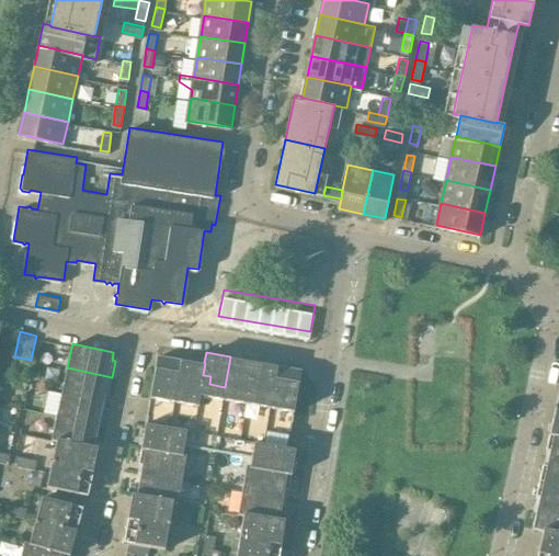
[(182,359),(158,354),(153,377),(163,379),(162,387),(177,389),(182,359)]
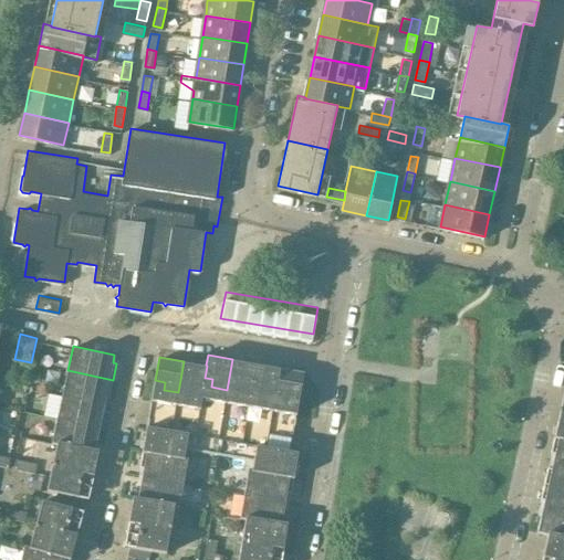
[(256,362),(232,359),(227,390),(243,392),(244,384),(252,386),(256,362)]
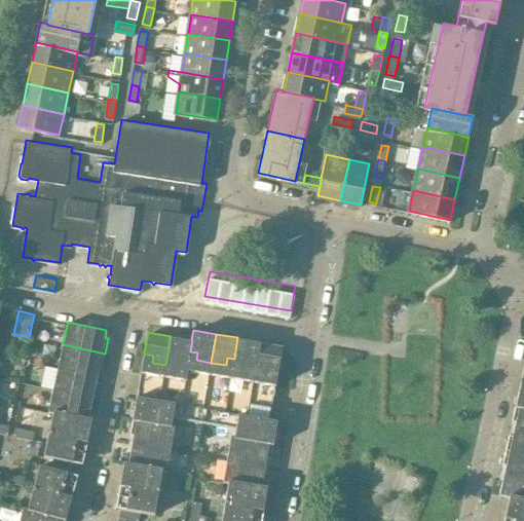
[(192,340),(191,339),(171,336),(165,365),(181,367),(182,360),(190,362),(191,351),(190,351),(192,340)]
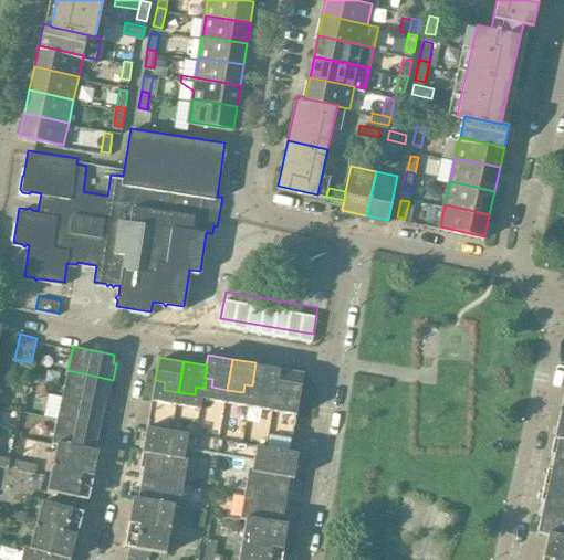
[(280,367),(256,362),(252,386),(259,388),(258,395),(274,398),(280,367)]
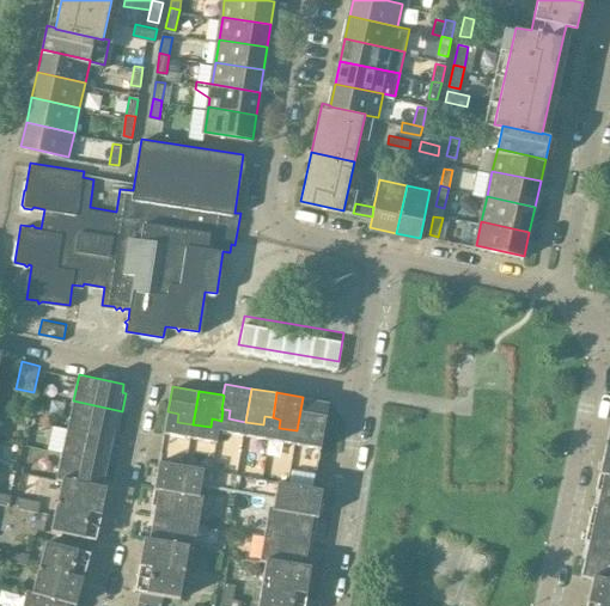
[(329,402),(303,397),(297,430),(312,433),(313,424),(324,427),(329,402)]
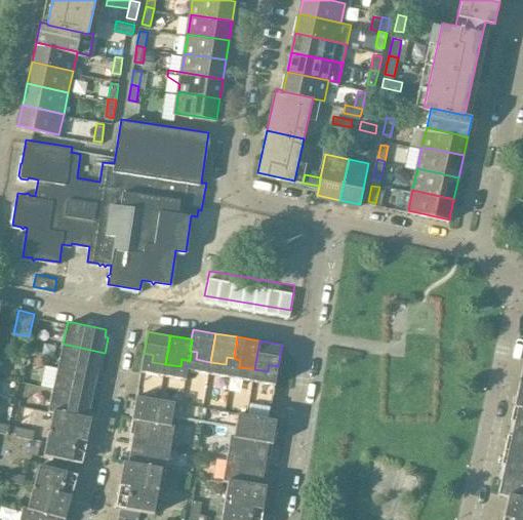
[(105,353),(63,344),(58,365),(96,373),(98,366),(102,367),(105,353)]
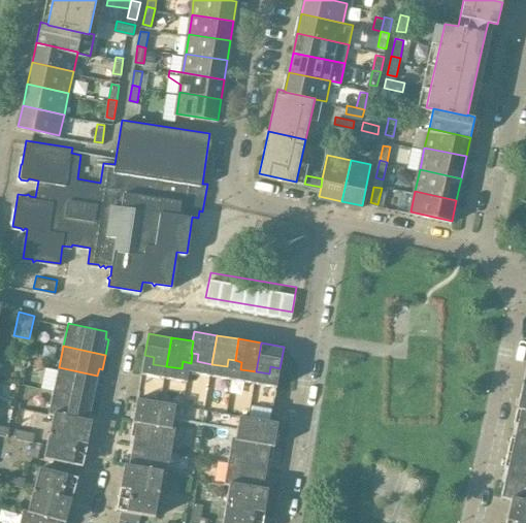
[(227,366),(211,364),(197,361),(198,354),(192,353),(191,363),(183,361),(182,368),(166,366),(153,364),(154,357),(144,355),(135,410),(167,415),(166,424),(172,425),(174,417),(241,429),(240,437),(242,437),(244,428),(276,434),(278,421),(271,420),(280,368),(270,366),(269,373),(256,371),(240,369),(241,362),(235,360),(228,359),(227,366)]
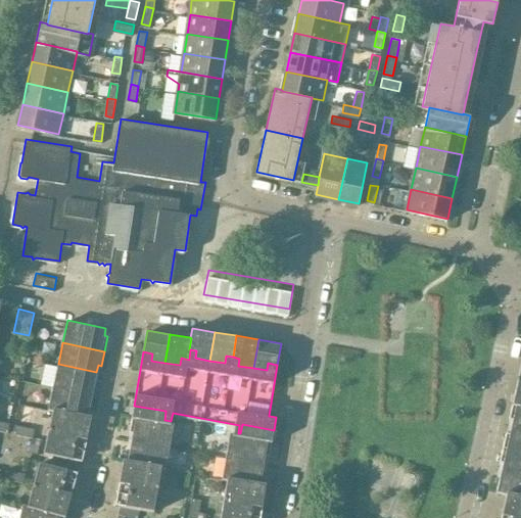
[(96,372),(58,364),(53,385),(92,393),(96,372)]
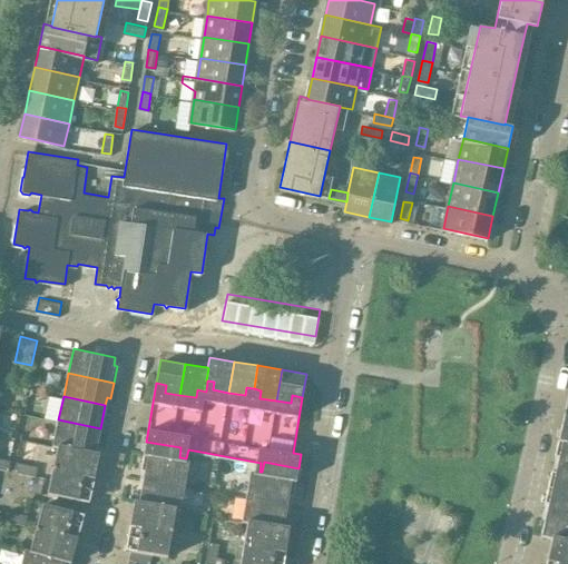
[(100,428),(58,419),(52,444),(58,445),(58,444),(95,452),(95,451),(100,428)]
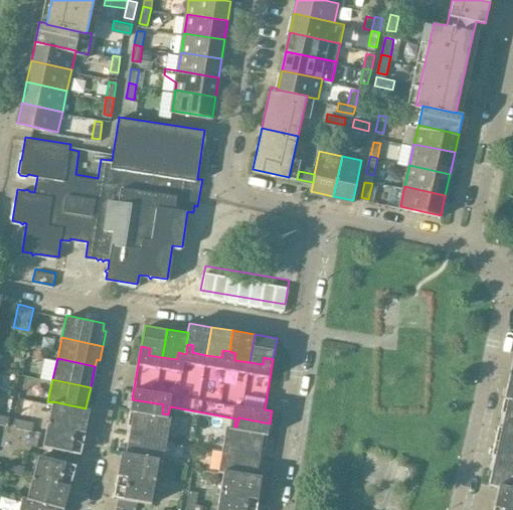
[(512,397),(505,395),(502,410),(505,411),(504,417),(512,419),(512,397)]
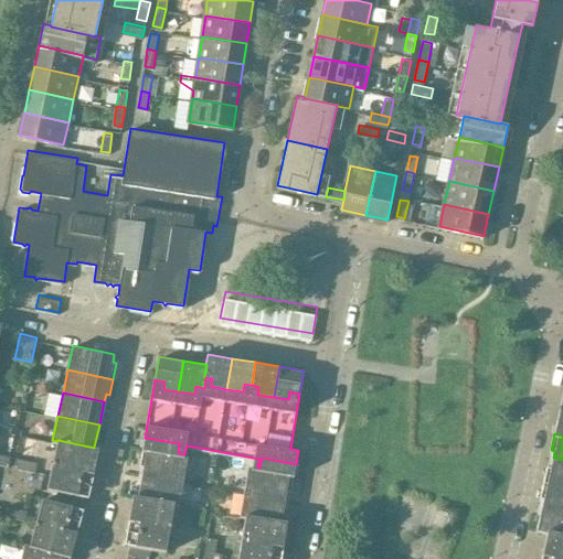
[(179,443),(145,438),(142,449),(178,454),(178,453),(179,443)]
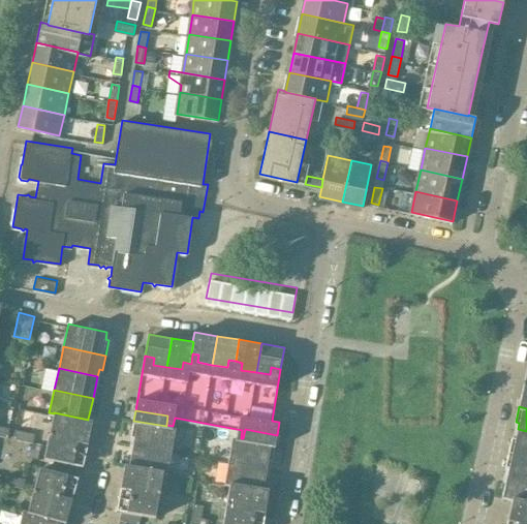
[(84,465),(90,434),(93,420),(88,419),(88,420),(54,412),(54,413),(44,457),(84,465)]
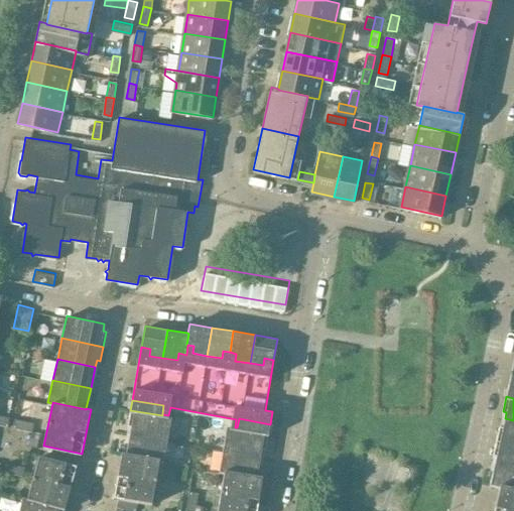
[(162,415),(130,410),(128,424),(131,425),(130,432),(168,438),(172,416),(168,415),(162,414),(162,415)]
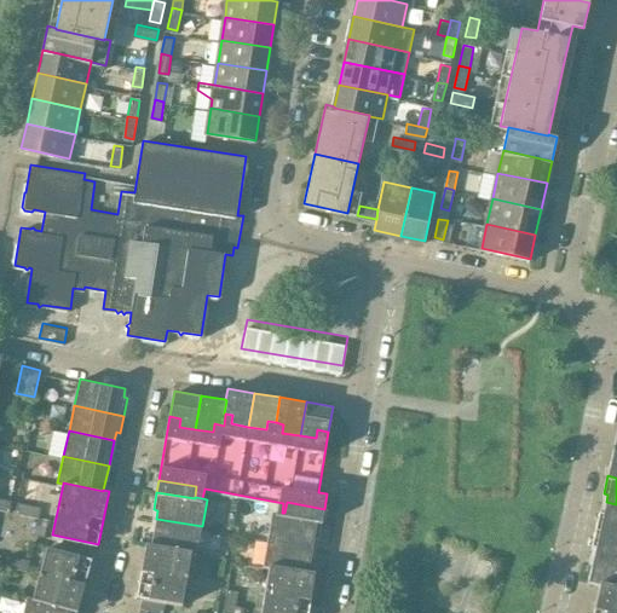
[(13,498),(0,495),(0,507),(11,509),(13,498)]
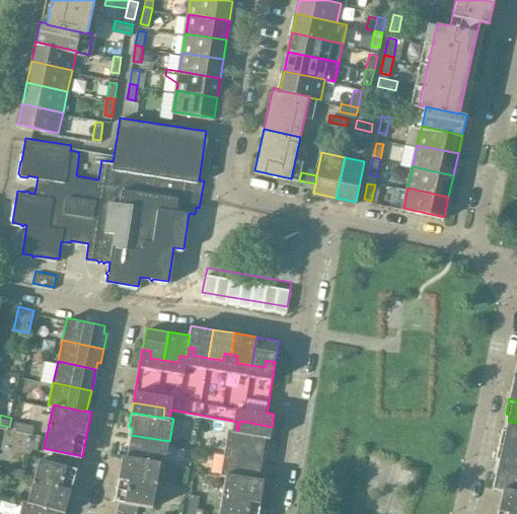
[(35,423),(15,419),(13,428),(33,432),(35,423)]
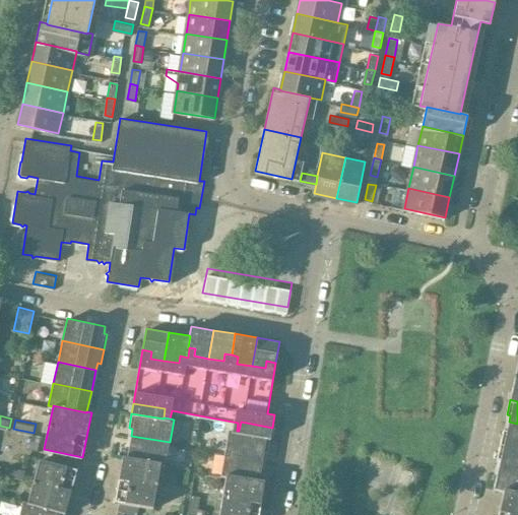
[(241,422),(239,431),(239,432),(270,437),(272,428),(241,422)]
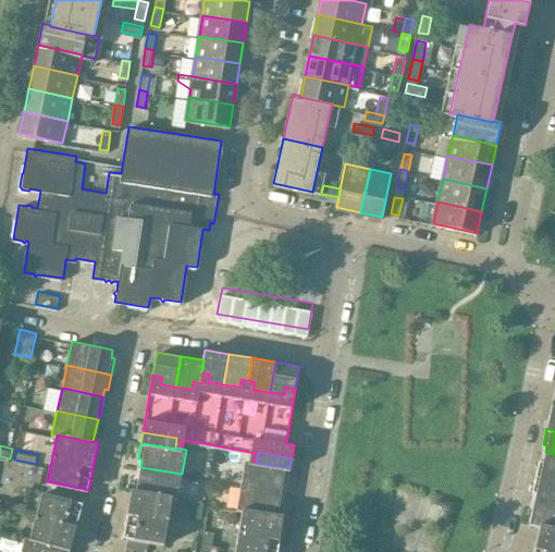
[(554,454),(545,452),(543,460),(540,458),(537,475),(554,478),(554,454)]
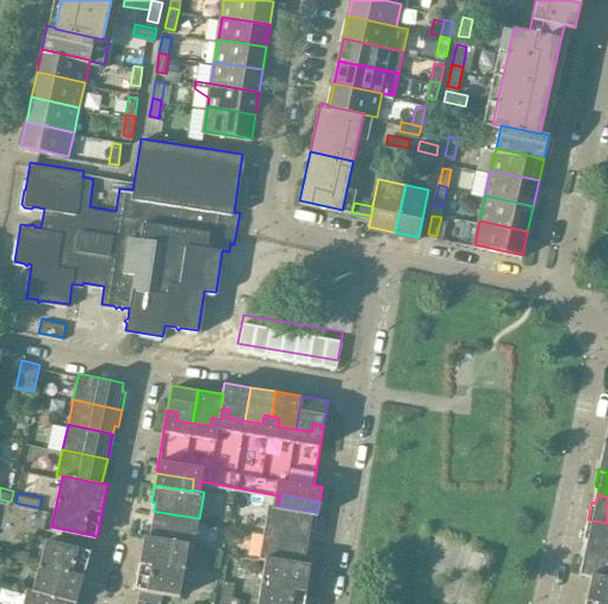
[(49,499),(42,497),(39,508),(36,524),(43,525),(49,499)]
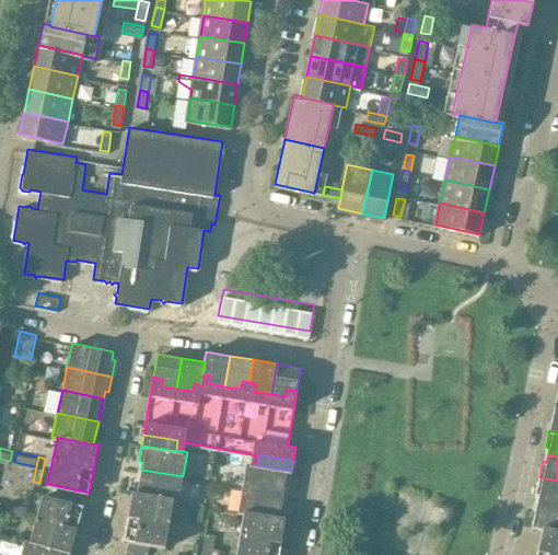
[(291,471),(257,465),(257,464),(255,464),(246,462),(242,487),(283,494),(285,486),(289,487),(291,471)]
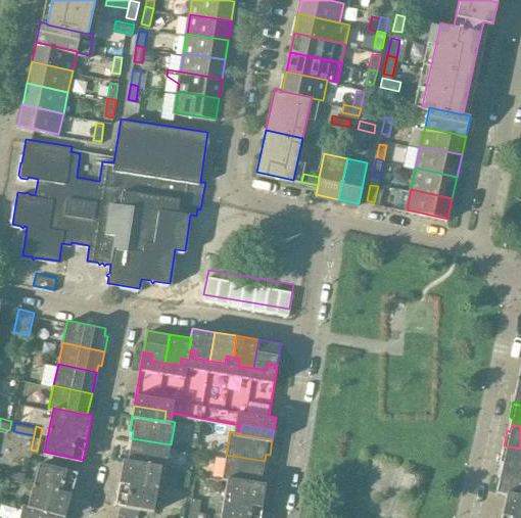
[(202,437),(201,446),(200,450),(216,453),(218,439),(202,437)]
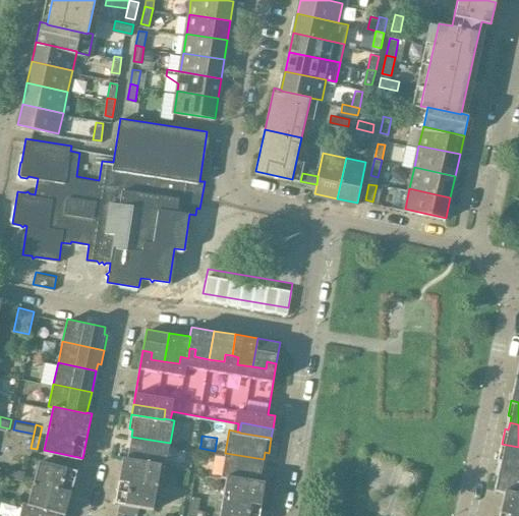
[(166,464),(170,443),(131,437),(128,457),(127,458),(166,464)]
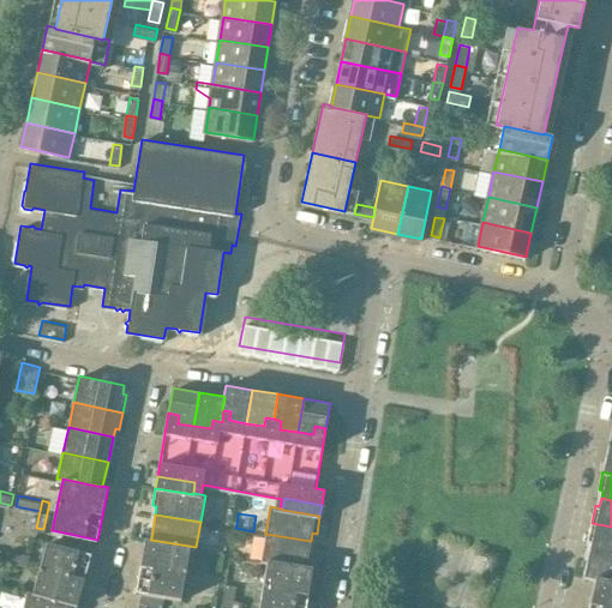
[(611,527),(592,523),(587,540),(592,541),(589,549),(611,554),(611,527)]
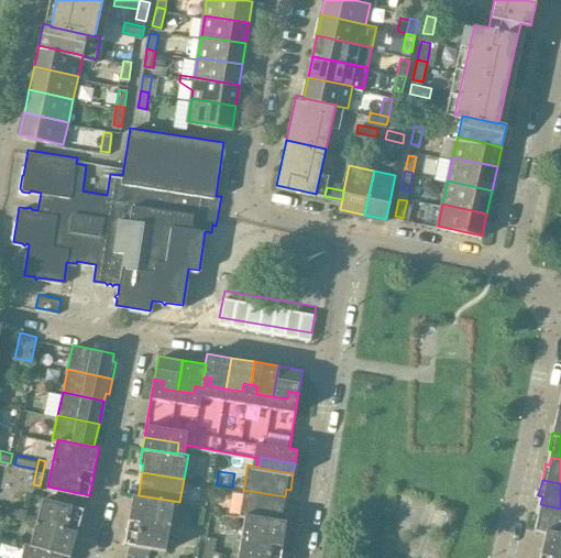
[(282,518),(285,496),(243,490),(240,513),(282,520),(282,518)]
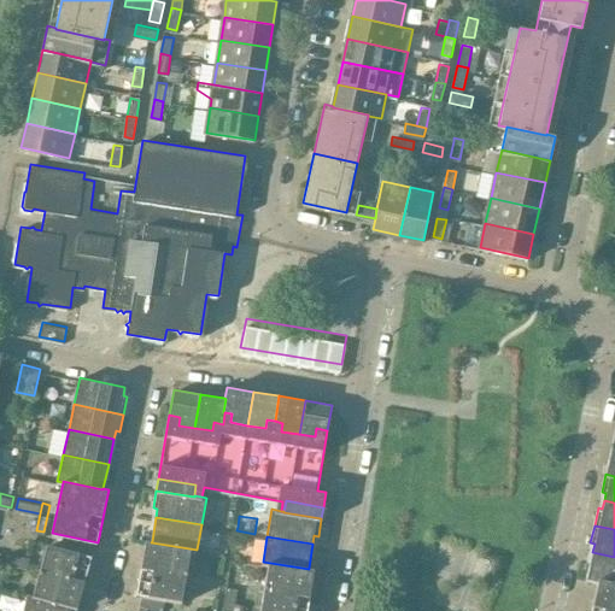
[(182,601),(191,551),(197,551),(197,550),(151,542),(152,541),(146,540),(136,594),(142,595),(167,599),(182,601)]
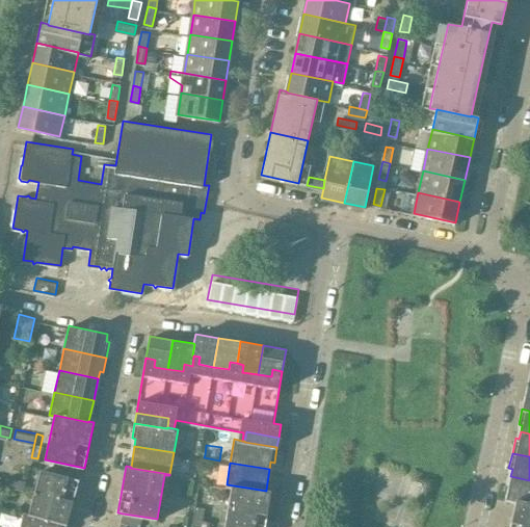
[(79,479),(41,469),(29,512),(28,514),(62,523),(61,524),(67,525),(79,479)]
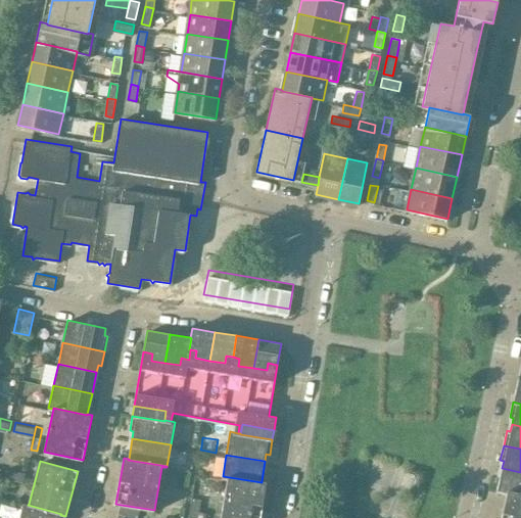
[(6,468),(4,477),(25,480),(26,471),(6,468)]
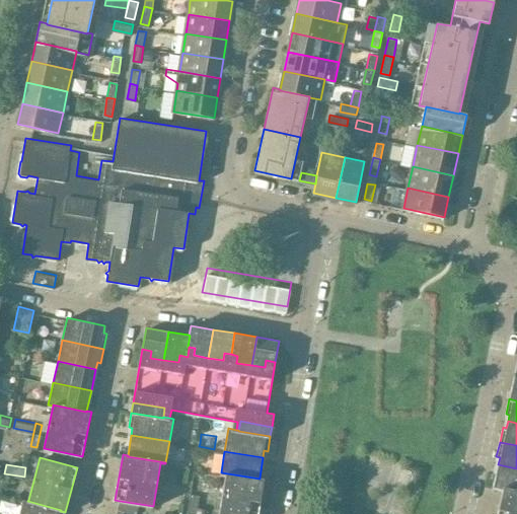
[(516,468),(498,464),(494,487),(503,489),(508,490),(508,489),(516,491),(516,468)]
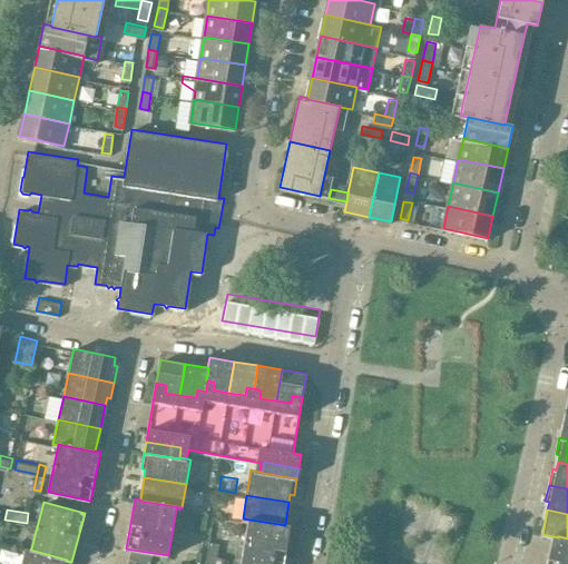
[(291,525),(285,524),(285,525),(243,518),(243,520),(247,521),(240,563),(277,563),(280,554),(285,555),(291,525)]
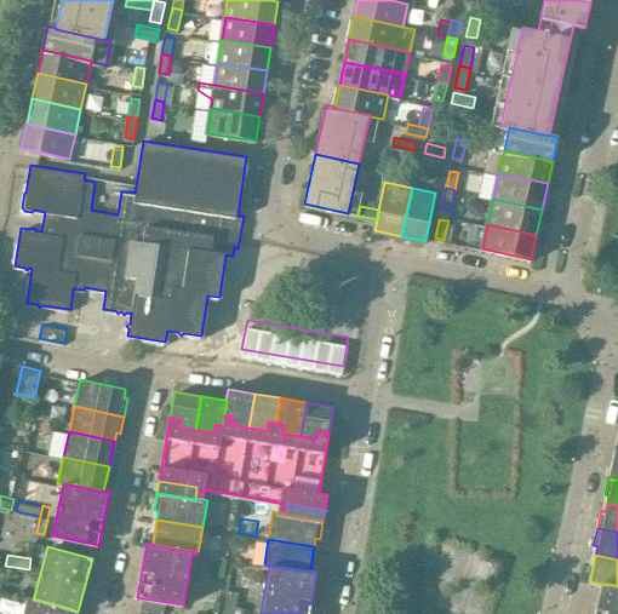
[(617,586),(607,584),(607,585),(601,584),(594,613),(598,613),(617,613),(617,586)]
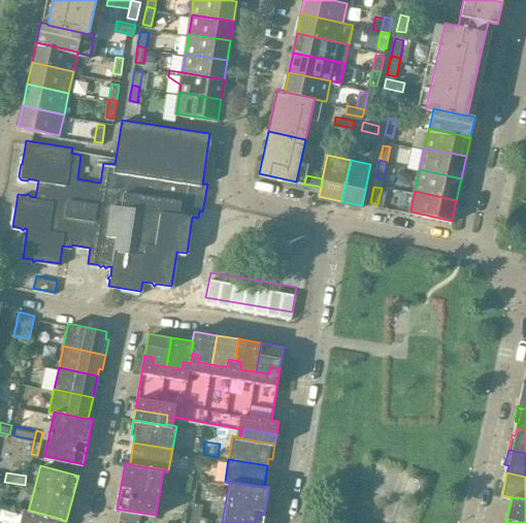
[(203,502),(194,500),(191,521),(200,522),(203,502)]
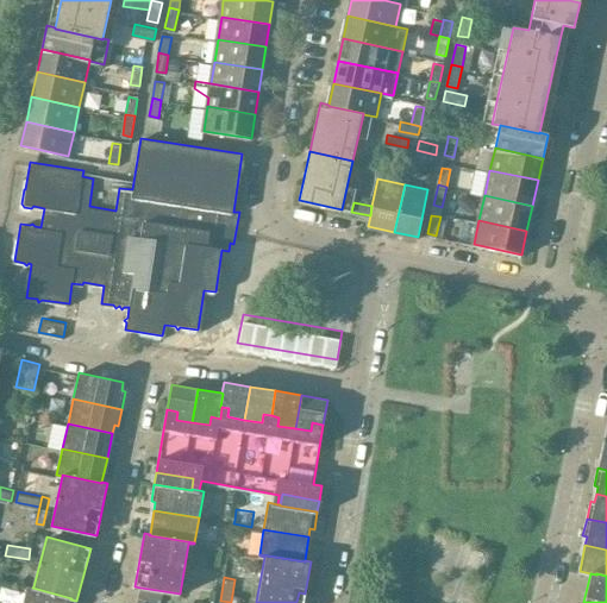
[(72,598),(32,588),(33,586),(27,585),(22,602),(69,602),(70,600),(72,598)]
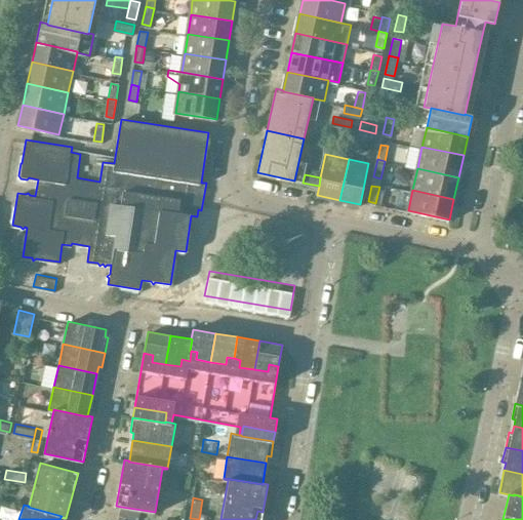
[(142,510),(121,507),(120,514),(138,519),(142,510)]
